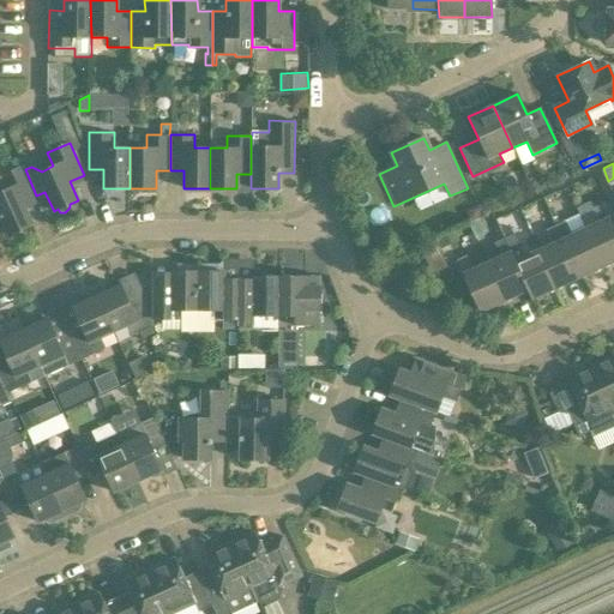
[(23,167),(0,176),(0,218),(7,235),(32,223),(24,205),(38,199),(36,196),(25,169),(24,170),(23,167)]
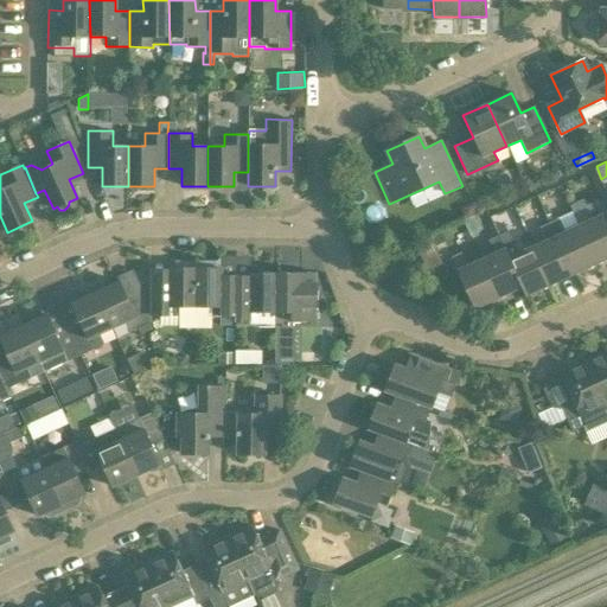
[(586,206),(592,219),(577,225),(595,263),(606,257),(606,225),(602,215),(595,202),(586,206)]
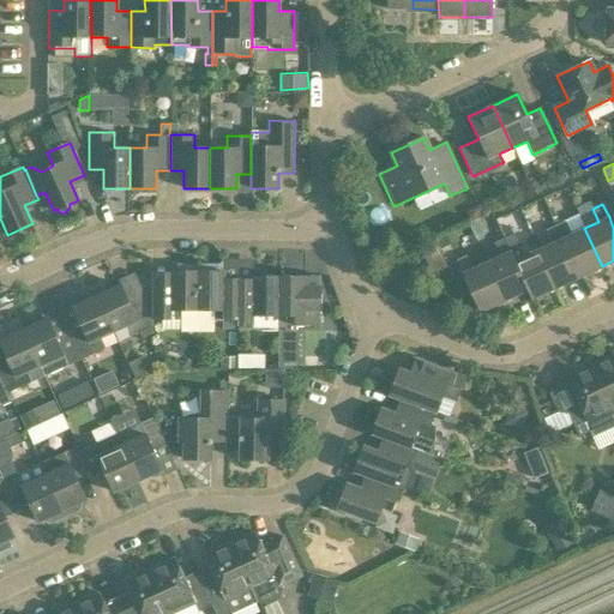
[(584,228),(570,235),(564,222),(555,227),(578,277),(602,266),(584,228)]
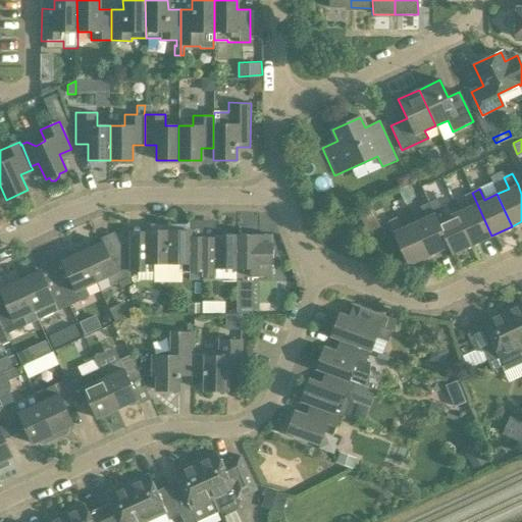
[(469,207),(457,212),(472,245),(491,236),(472,193),(464,196),(469,207)]
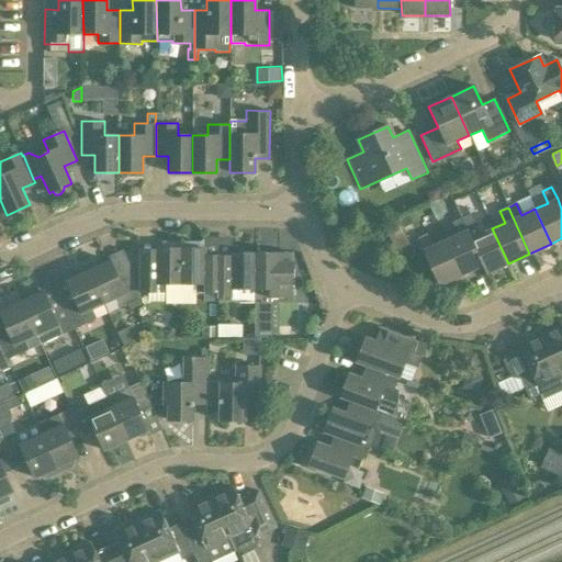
[(408,213),(397,218),(402,227),(413,223),(408,213)]
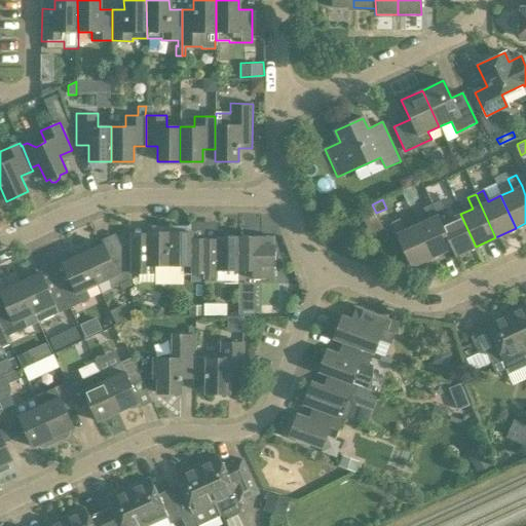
[(460,214),(449,220),(440,201),(431,205),(455,257),(476,247),(460,214)]
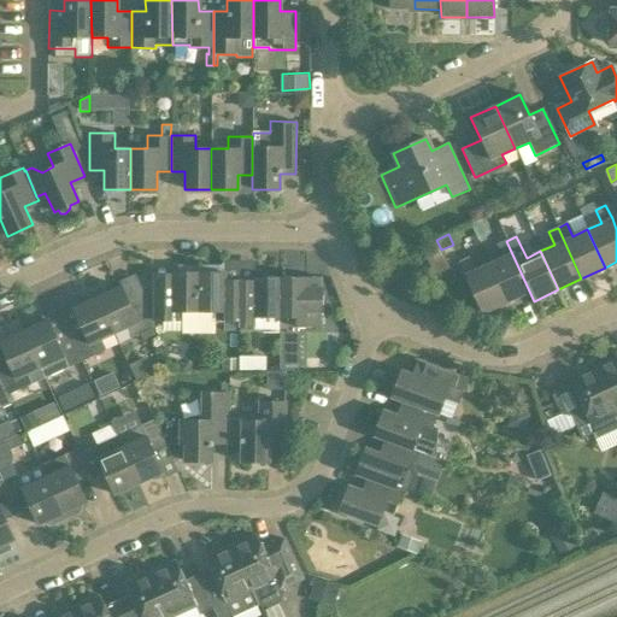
[(503,258),(488,264),(506,303),(529,292),(533,301),(534,301),(506,241),(497,245),(503,258)]
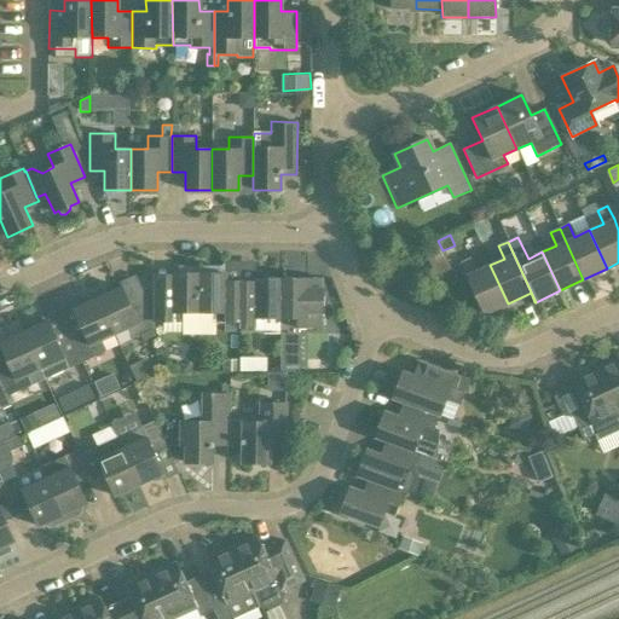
[(254,278),(255,261),(231,259),(230,277),(254,278)]
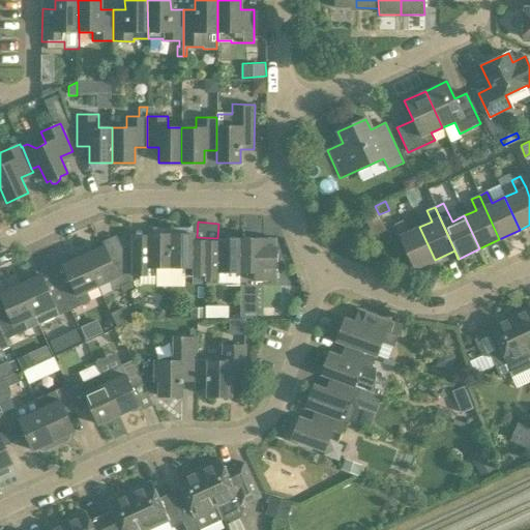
[(393,226),(399,236),(413,269),(435,260),(419,227),(408,232),(403,222),(393,226)]
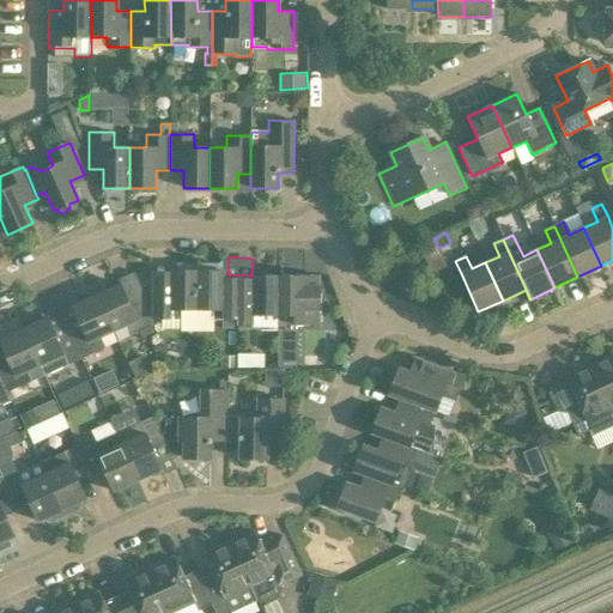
[(180,317),(181,310),(196,310),(196,271),(151,271),(151,317),(180,317)]
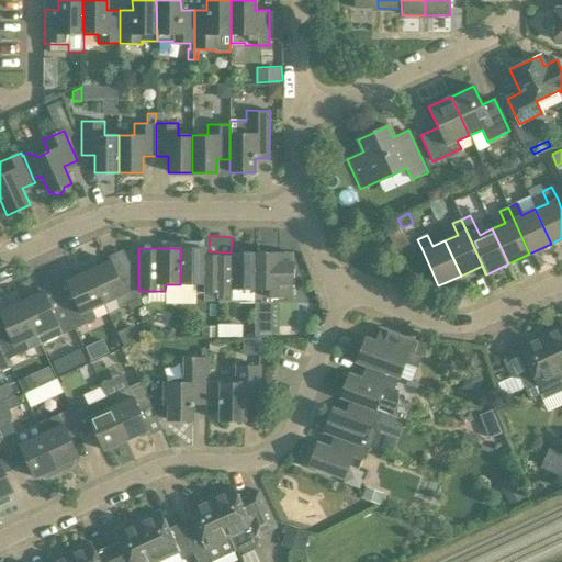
[(180,284),(195,284),(195,292),(217,292),(217,255),(204,255),(204,249),(180,248),(180,284)]
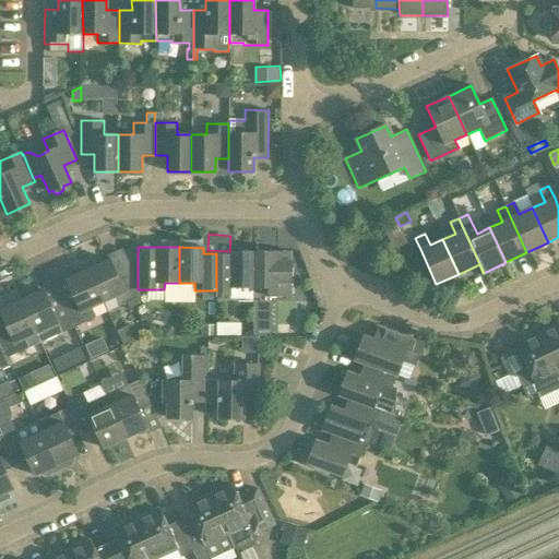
[(107,256),(109,259),(87,269),(103,302),(115,297),(119,307),(141,297),(138,289),(130,274),(133,272),(122,248),(107,256)]
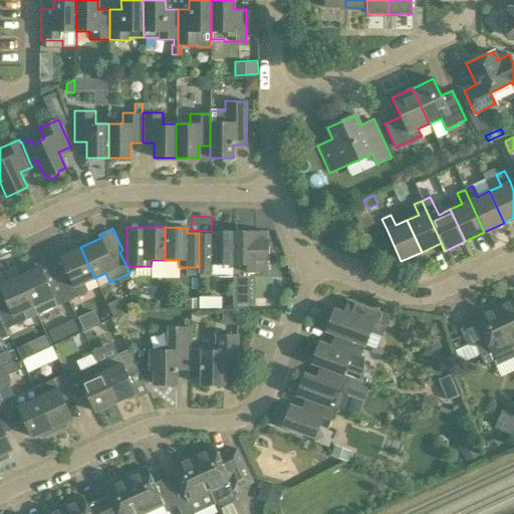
[(248,277),(248,273),(268,273),(268,231),(254,231),(254,232),(232,232),(232,264),(233,264),(233,277),(248,277)]
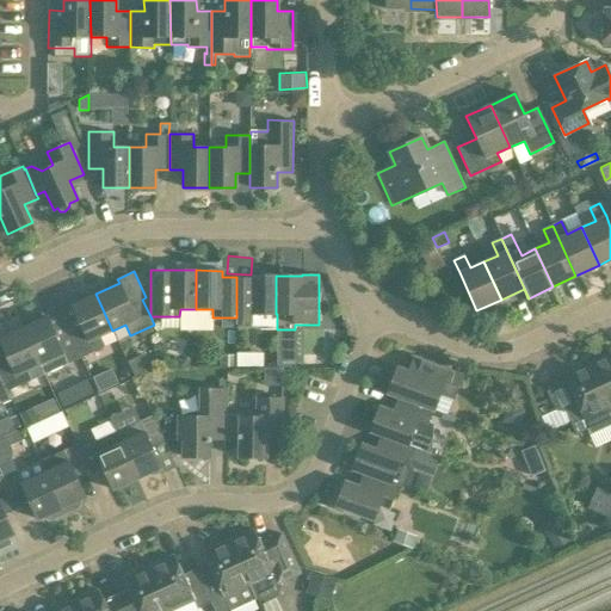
[(250,276),(250,278),(236,277),(236,318),(236,323),(260,323),(260,314),(276,314),(276,276),(250,276)]
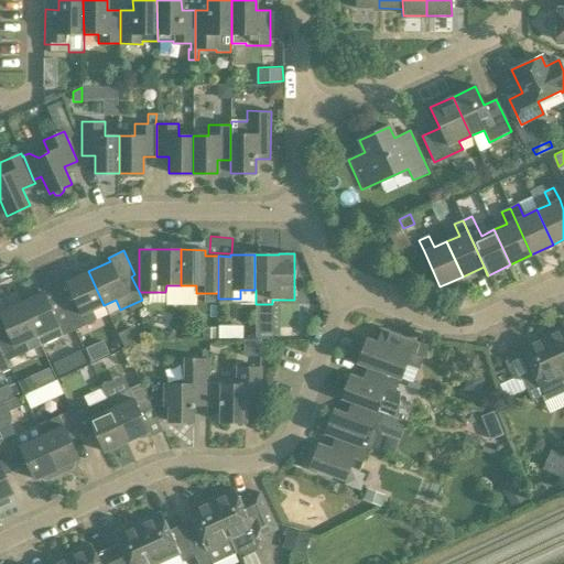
[(91,311),(104,305),(88,271),(69,280),(67,275),(53,283),(75,331),(96,321),(91,311)]
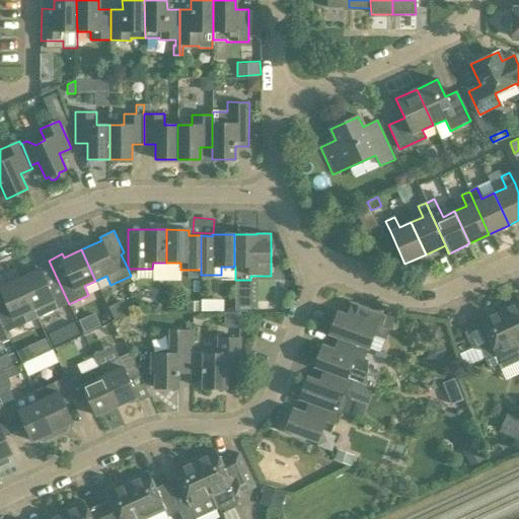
[(38,318),(46,314),(69,304),(49,261),(34,267),(35,271),(19,279),(33,309),(38,318)]
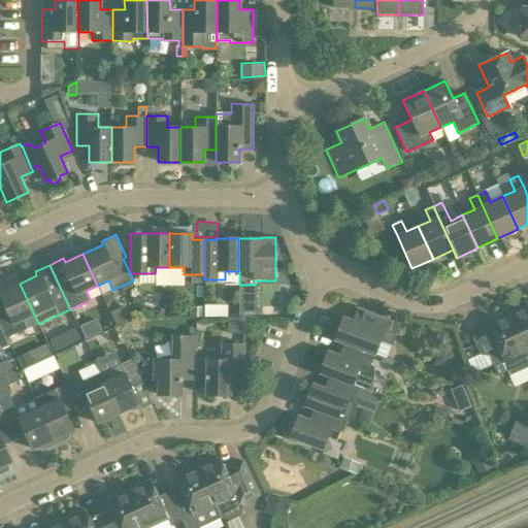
[(23,320),(34,315),(20,284),(0,292),(0,296),(6,310),(0,312),(0,324),(6,337),(26,328),(23,320)]
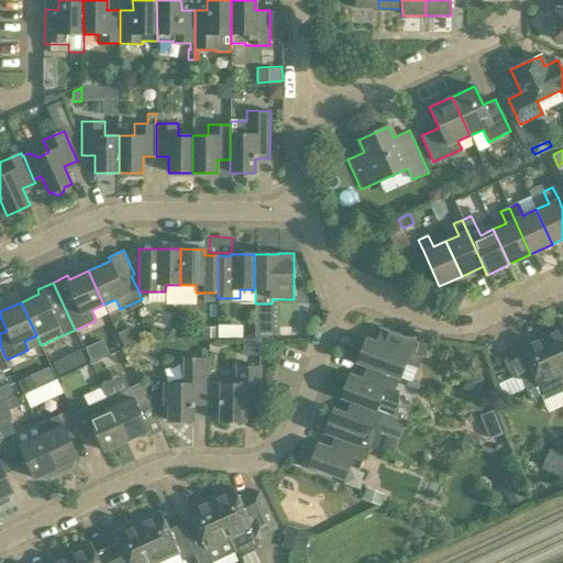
[(133,326),(118,333),(124,348),(140,340),(133,326)]
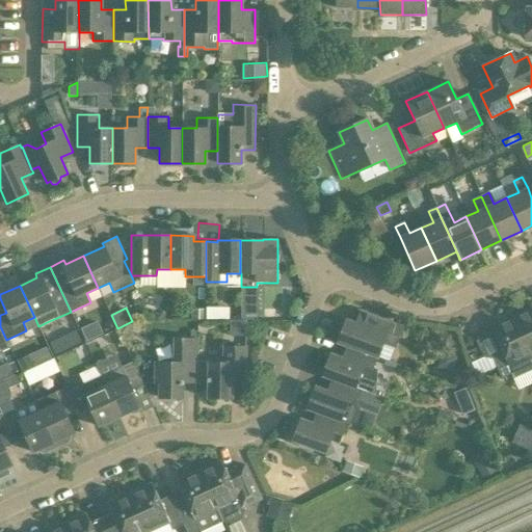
[(531,308),(512,317),(531,355),(531,358),(531,308)]
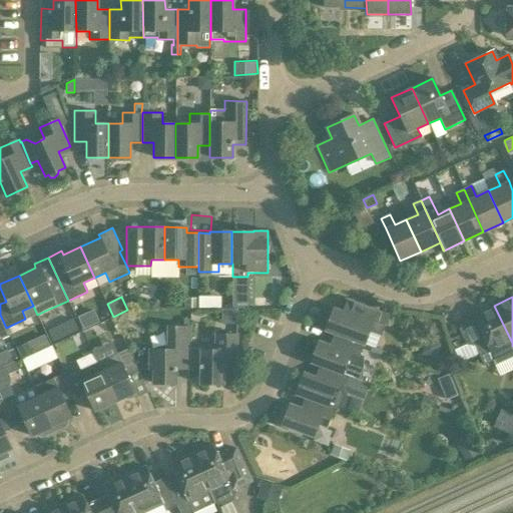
[(334,334),(363,345),(364,345),(369,331),(380,335),(387,316),(346,300),(342,312),(334,308),(325,331),(334,334)]
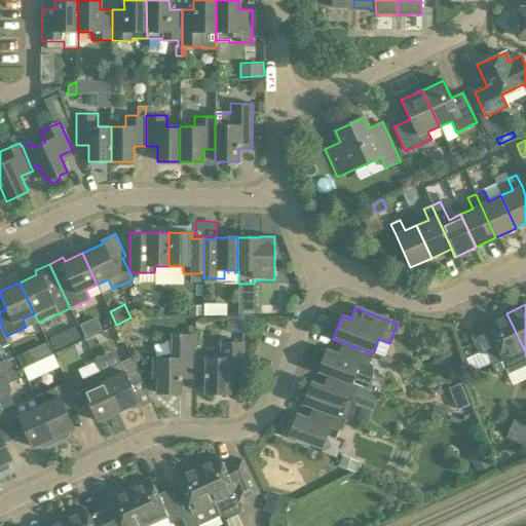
[(525,354),(525,351),(506,313),(485,323),(492,339),(484,349),(496,374),(505,370),(508,374),(525,366),(525,354)]
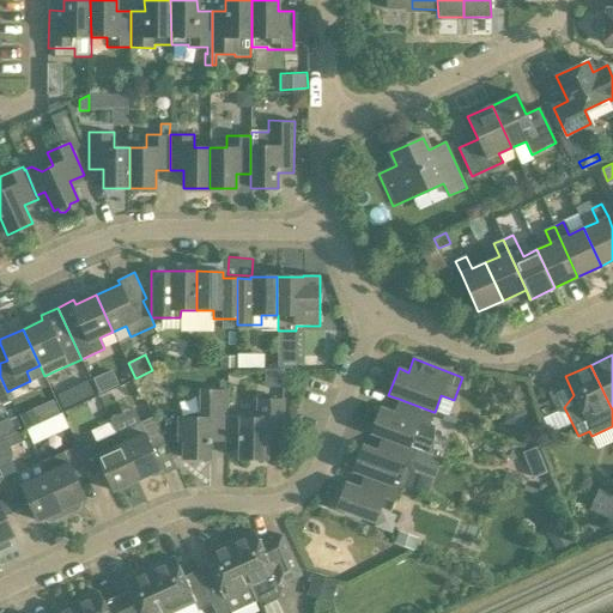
[(113,368),(92,376),(99,392),(119,383),(113,368)]
